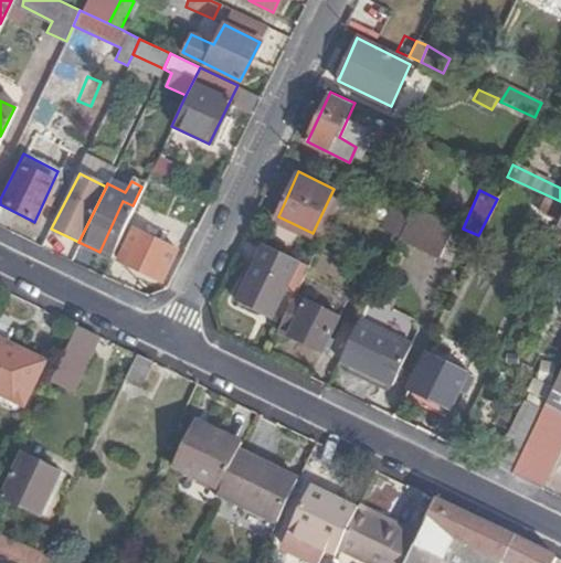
[(538,209),(560,220),(560,219),(560,201),(546,194),(538,209)]
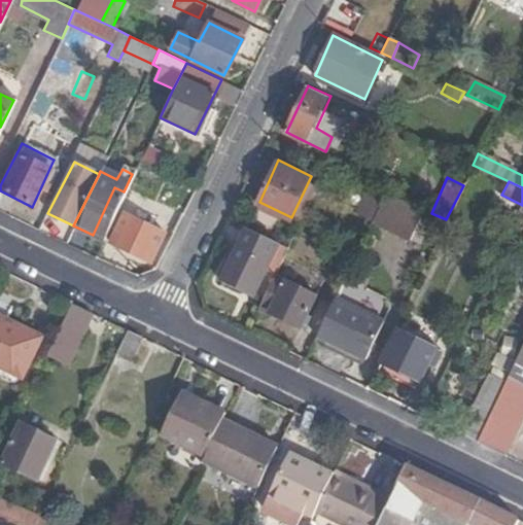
[(386,190),(373,184),(359,211),(373,218),(386,190)]
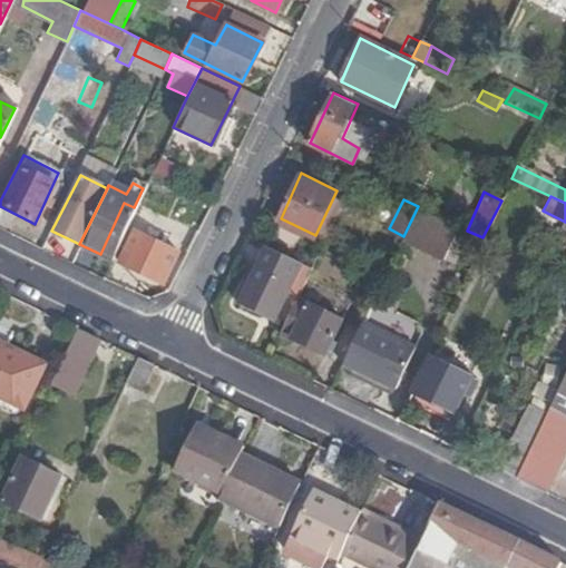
[(100,254),(109,258),(134,207),(124,203),(100,254)]
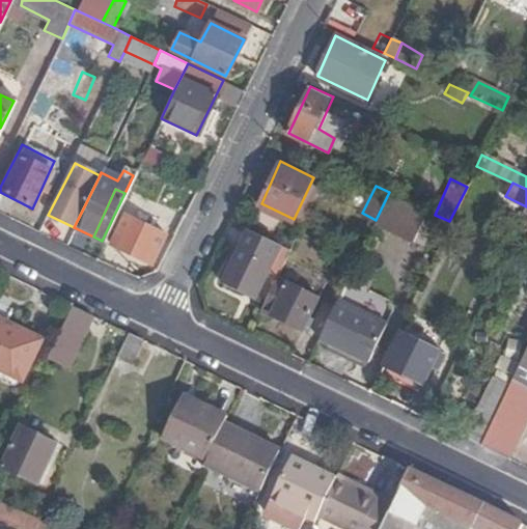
[(389,192),(376,220),(413,238),(426,211),(389,192)]
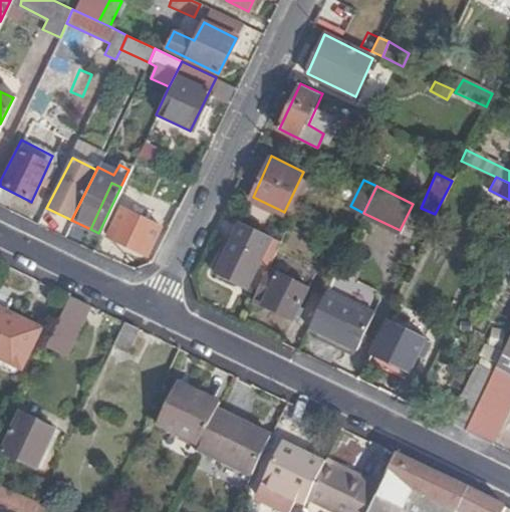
[(144,255),(157,228),(140,220),(135,227),(124,222),(121,225),(112,221),(105,237),(144,255)]
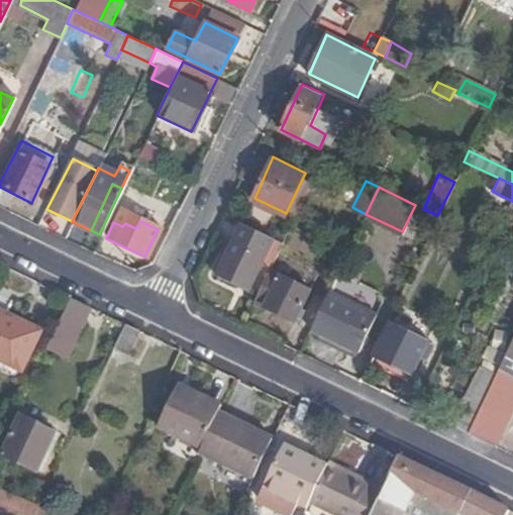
[(283,241),(242,222),(217,275),(248,289),(266,254),(275,259),(283,241)]
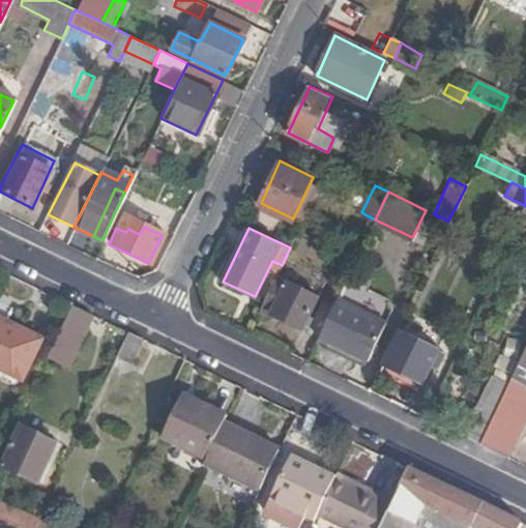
[(276,276),(261,310),(302,330),(320,298),(276,276)]
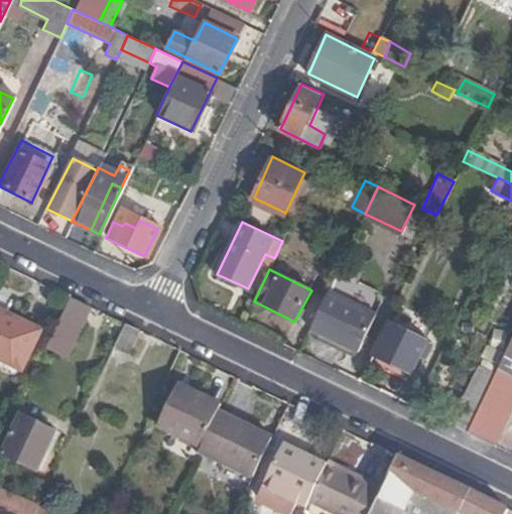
[(329,290),(310,330),(357,352),(374,313),(329,290)]
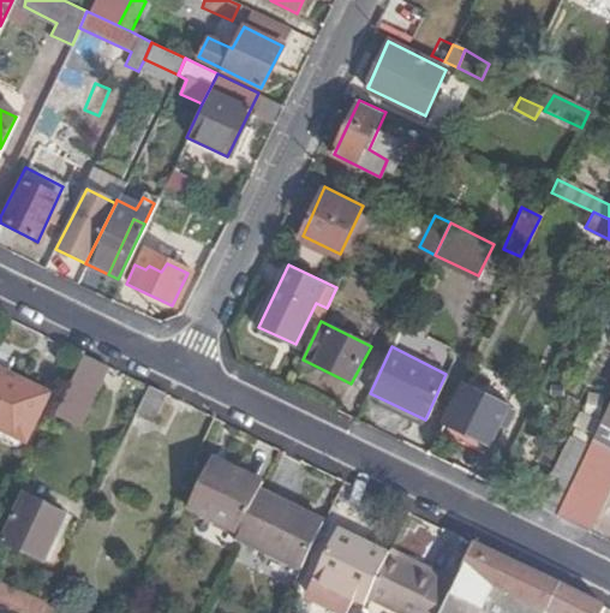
[(100,363),(82,355),(67,384),(85,394),(100,363)]
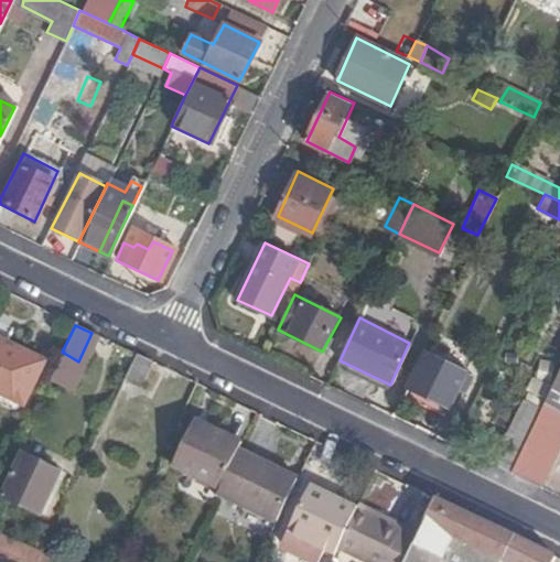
[(0,393),(21,404),(42,360),(0,338),(0,393)]
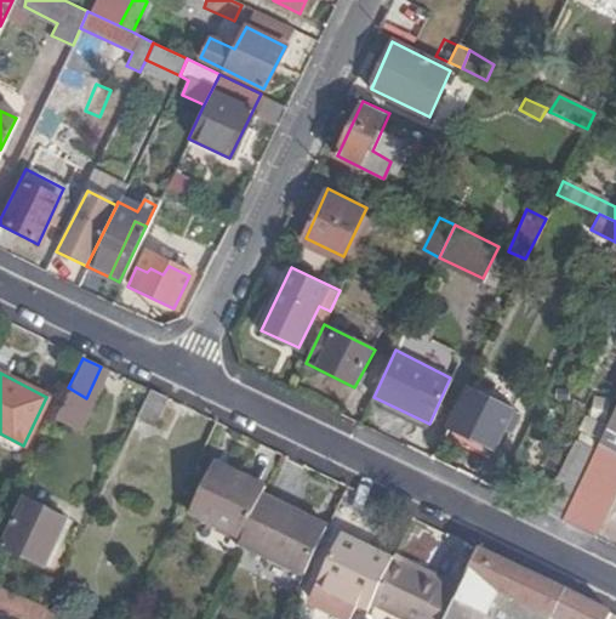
[(512,408),(469,387),(450,426),(494,448),(512,408)]
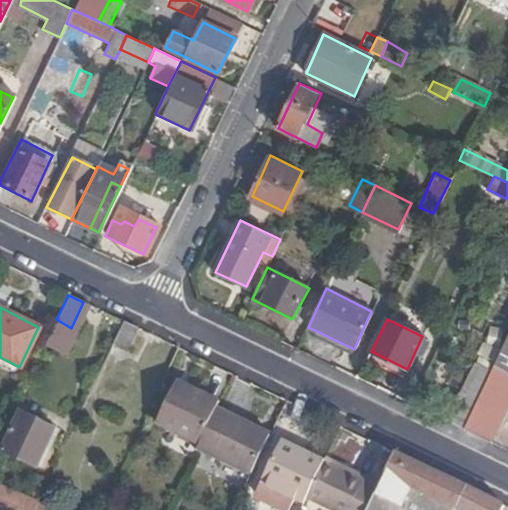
[(135,328),(123,322),(111,344),(124,351),(135,328)]
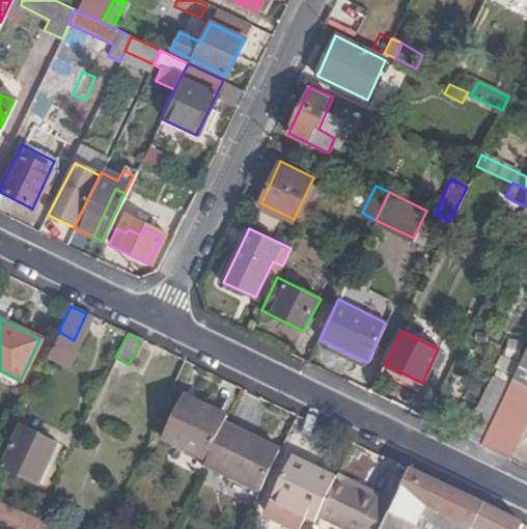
[(526,346),(511,379),(526,387),(526,346)]
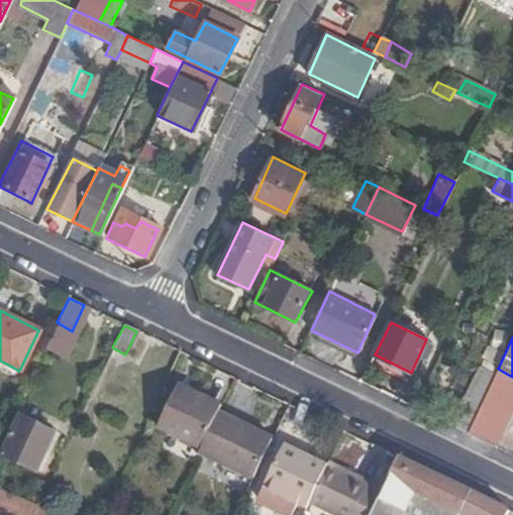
[(449,422),(468,430),(495,376),(477,367),(449,422)]
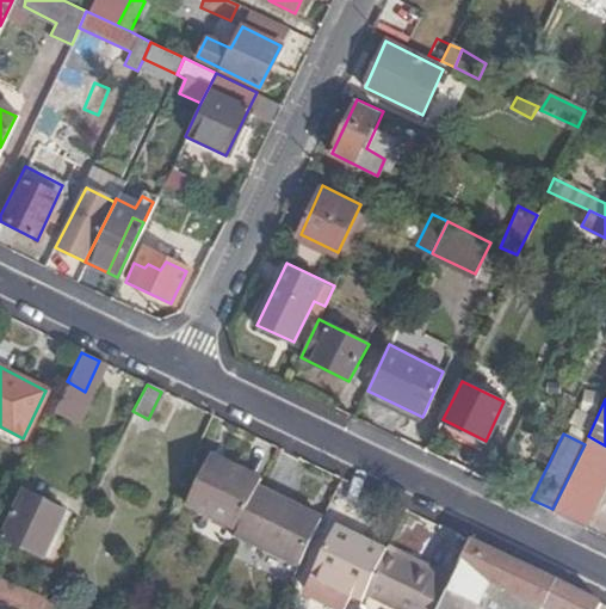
[(552,509),(552,512),(585,529),(605,484),(605,446),(588,436),(585,444),(552,509)]
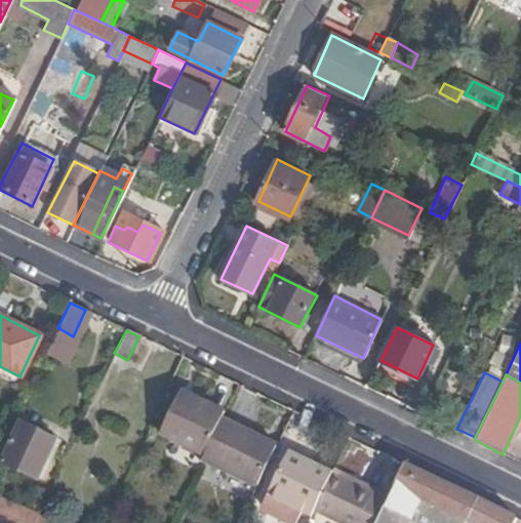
[(222,417),(224,411),(179,389),(163,421),(207,444),(222,417)]
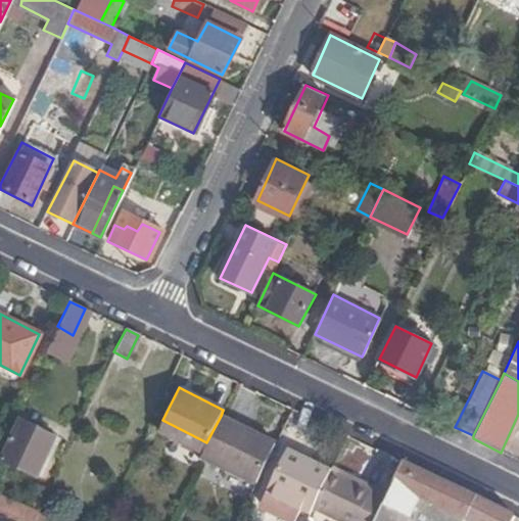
[(275,442),(221,416),(206,442),(201,456),(256,481),(275,442)]
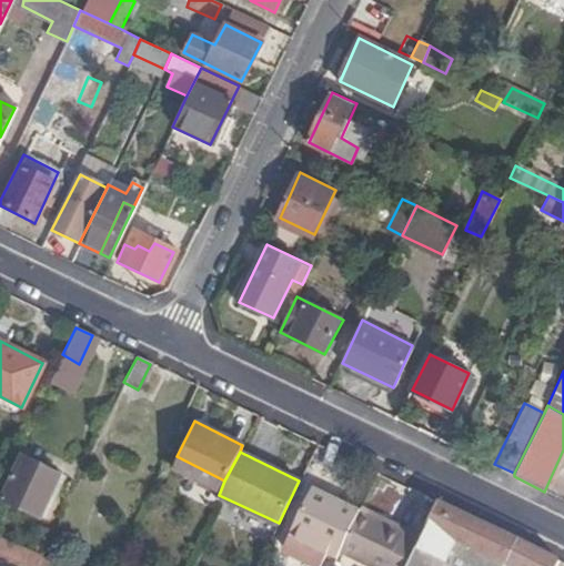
[(21,455),(0,495),(37,515),(58,473),(21,455)]
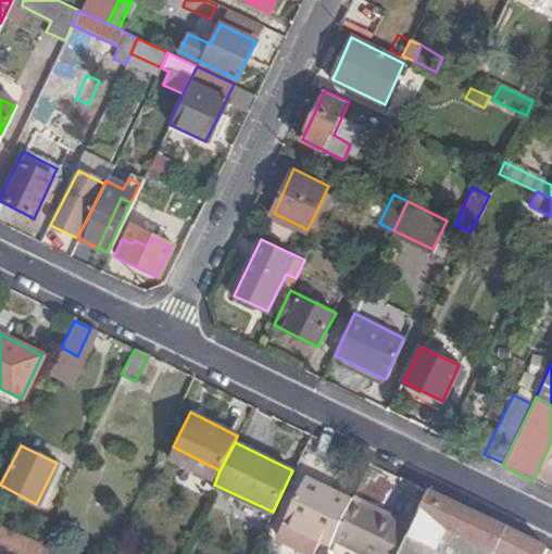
[(334,539),(353,499),(306,476),(285,523),(329,545),(334,539)]
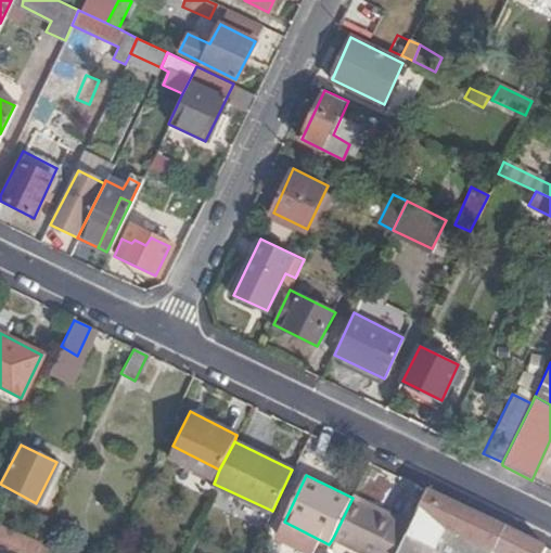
[(484,552),(486,551),(489,552),(499,552),(500,552),(503,552),(539,552),(543,545),(426,489),(409,525),(395,552),(484,552)]
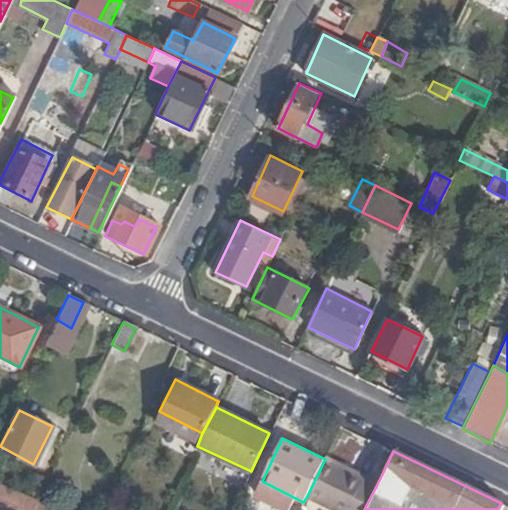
[(336,509),(364,509),(377,484),(325,459),(307,496),(336,509)]
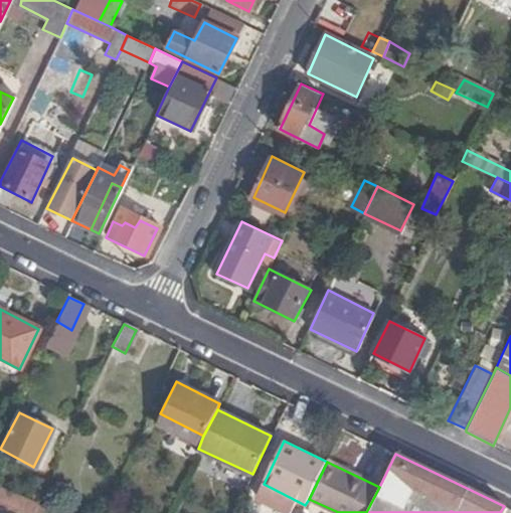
[(25,498),(0,488),(0,501),(20,508),(25,498)]
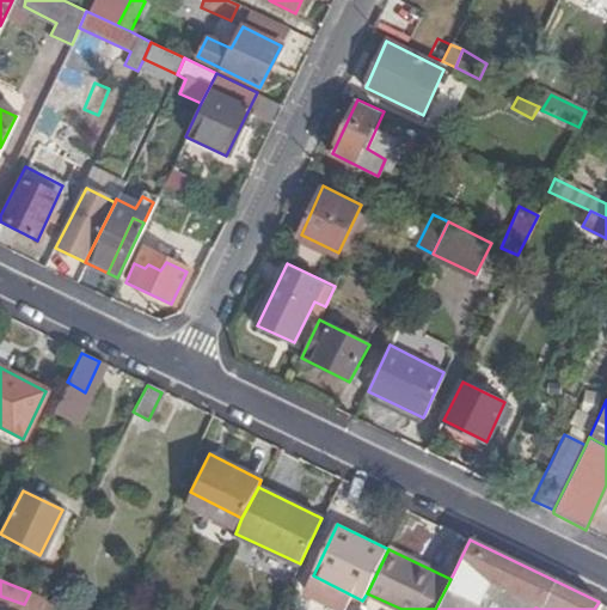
[(42,597),(30,592),(24,604),(36,609),(42,597)]
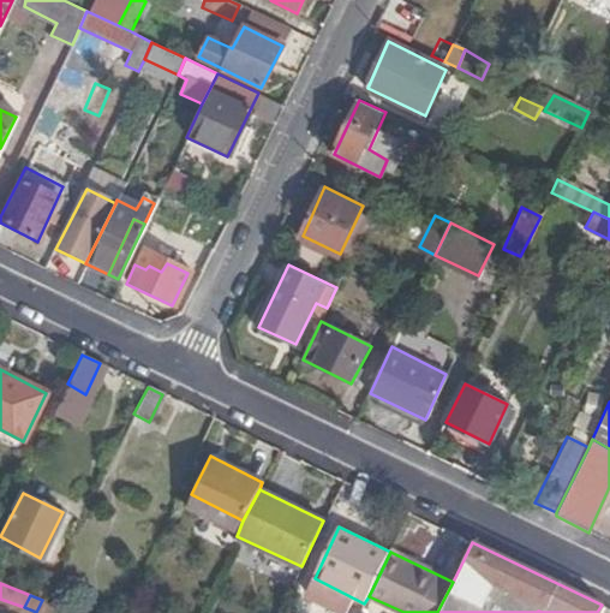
[(71,612),(72,612),(42,600),(36,612),(71,612)]
